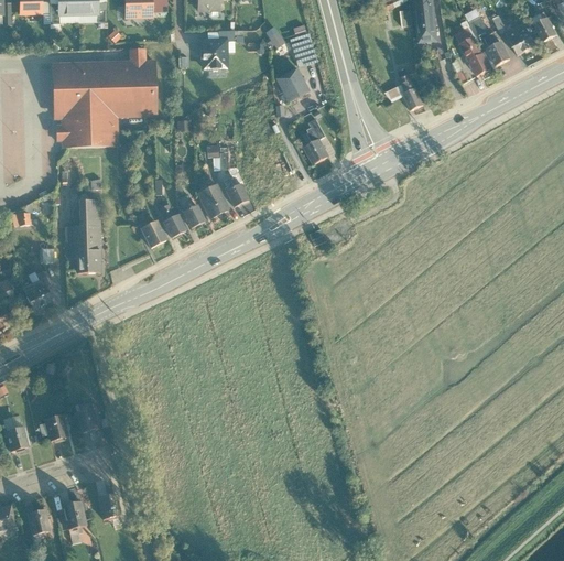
[(18,0),(19,15),(41,15),(40,0),(18,0)]
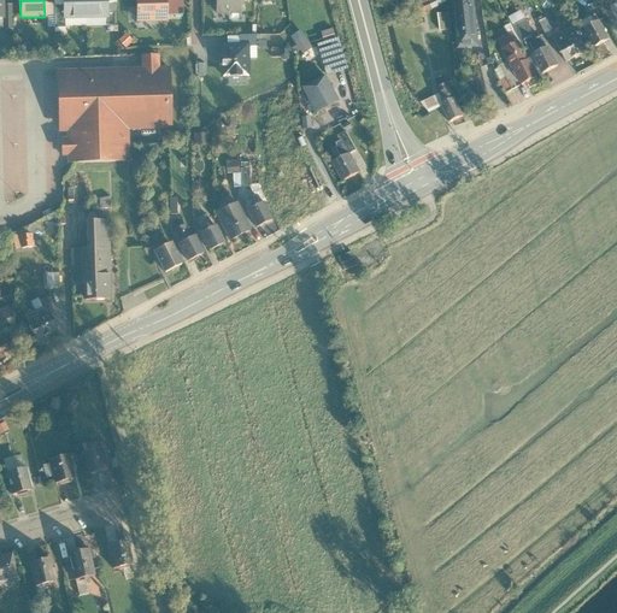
[(63,0),(64,18),(84,18),(84,0),(63,0)]
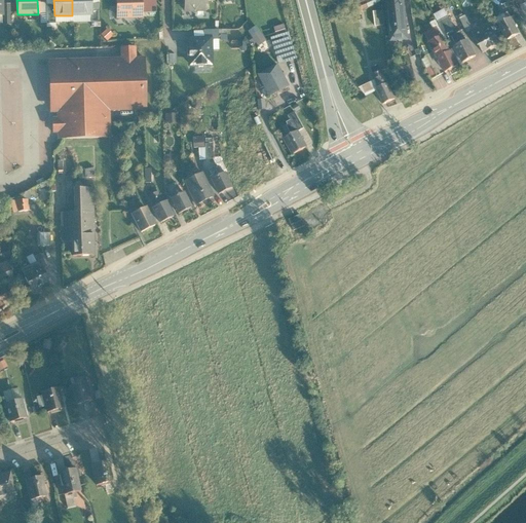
[(72,0),(72,15),(90,15),(89,0),(72,0)]
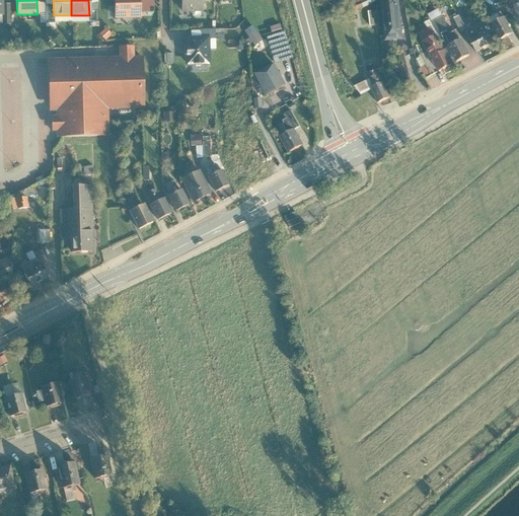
[(113,0),(114,17),(139,16),(138,0),(113,0)]
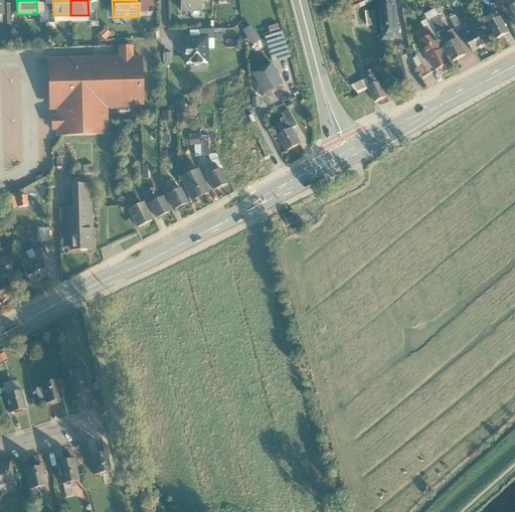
[(200,10),(199,0),(179,0),(180,10),(200,10)]
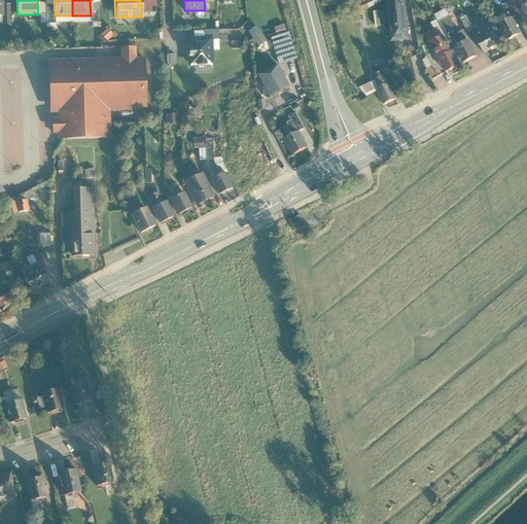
[(409,36),(405,0),(386,0),(390,37),(409,36)]
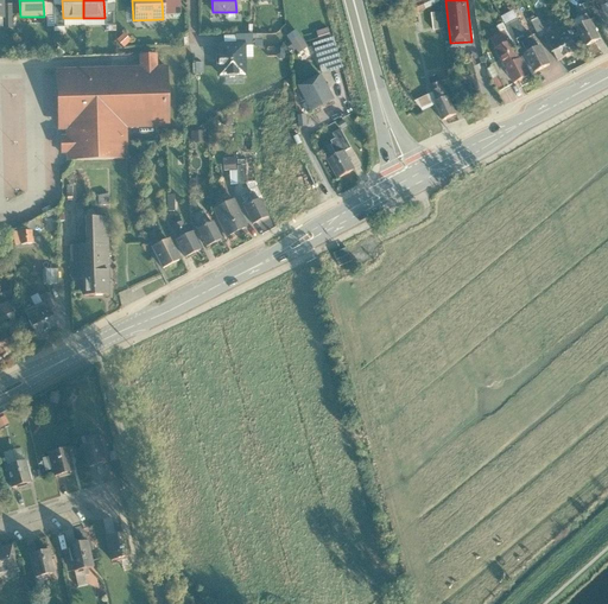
[(600,35),(589,16),(575,24),(586,43),(600,35)]
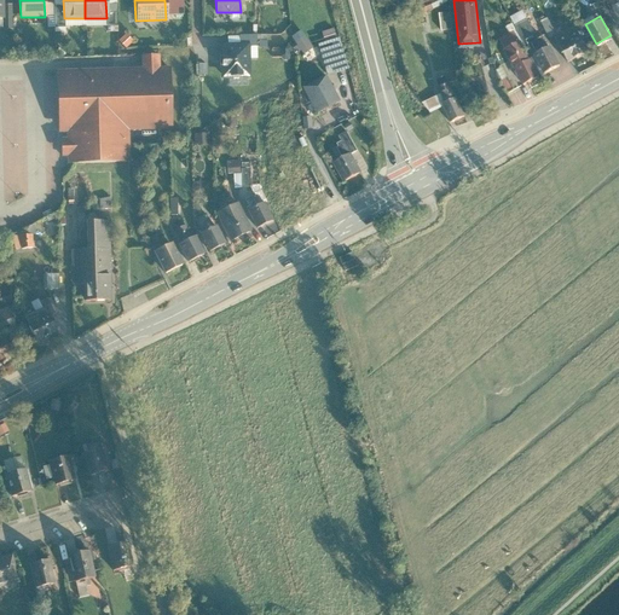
[(588,48),(574,22),(553,33),(567,59),(588,48)]
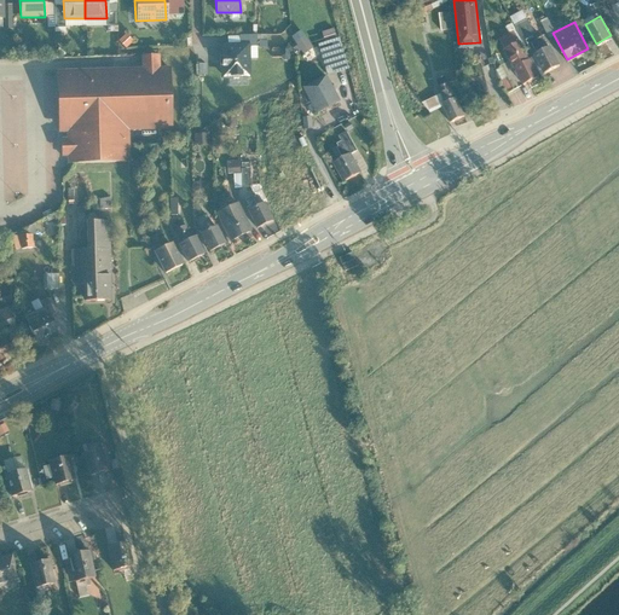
[(328,41),(320,44),(328,71),(350,65),(341,33),(339,34),(336,24),(324,28),(328,41)]
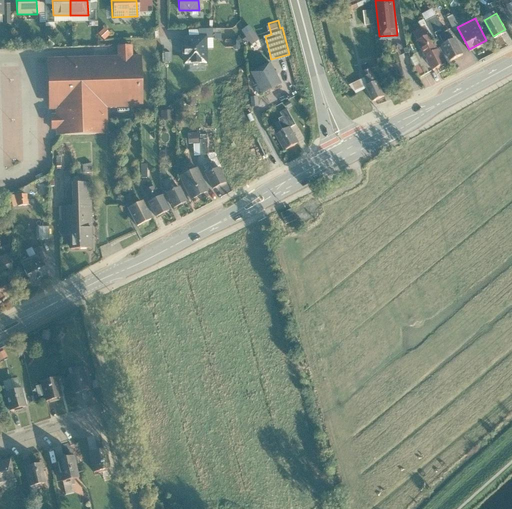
[(243,26),(250,42),(259,37),(252,22),(243,26)]
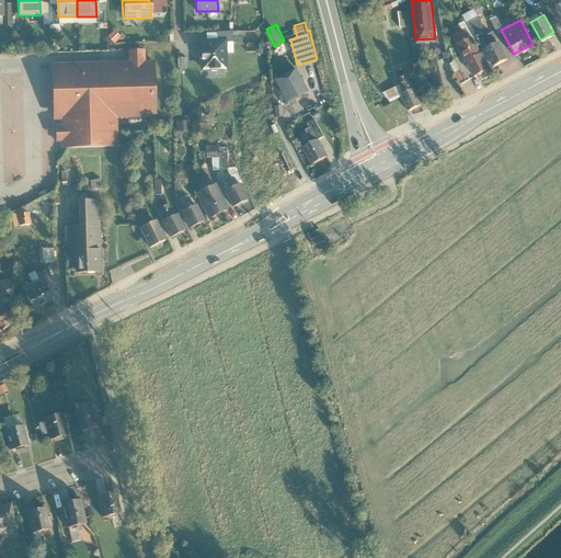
[(489,66),(470,33),(456,41),(474,73),(489,66)]
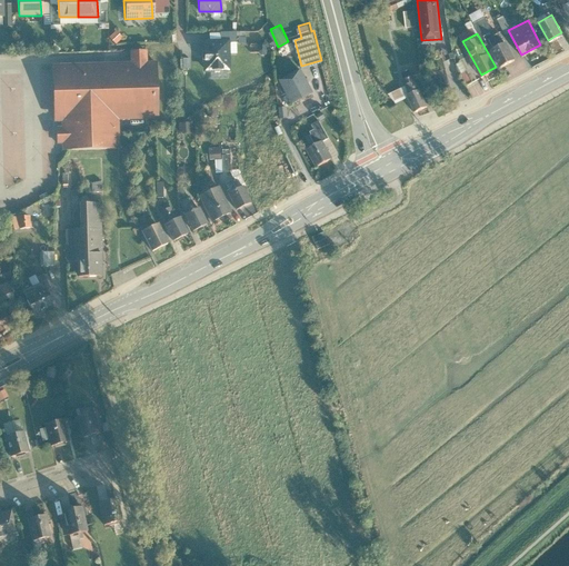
[(229,67),(228,35),(201,36),(202,68),(229,67)]
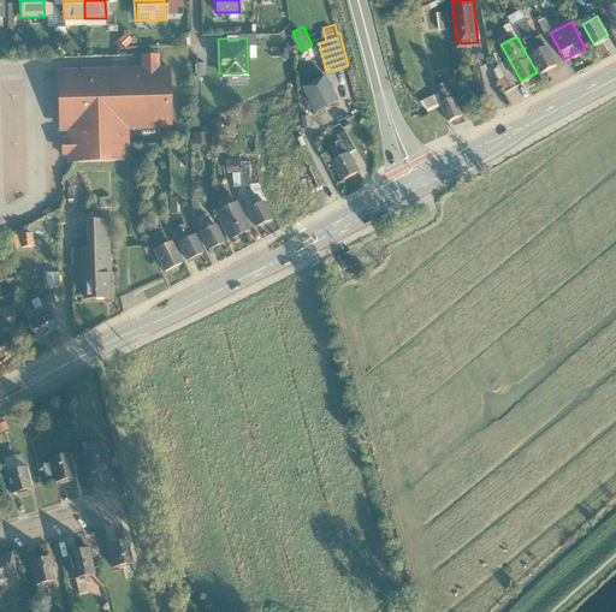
[(291,41),(278,42),(279,55),(292,54),(291,41)]
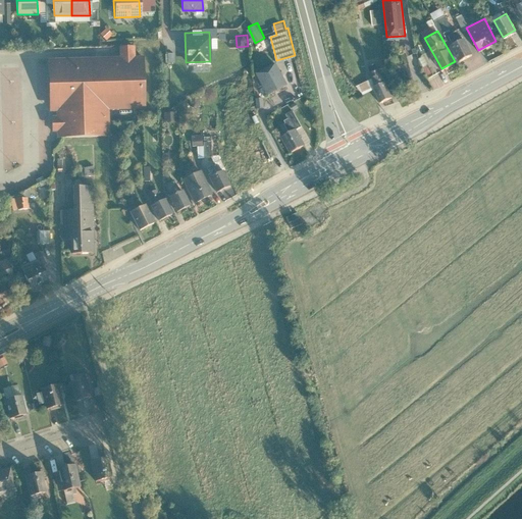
[(472,52),(464,36),(451,42),(459,59),(472,52)]
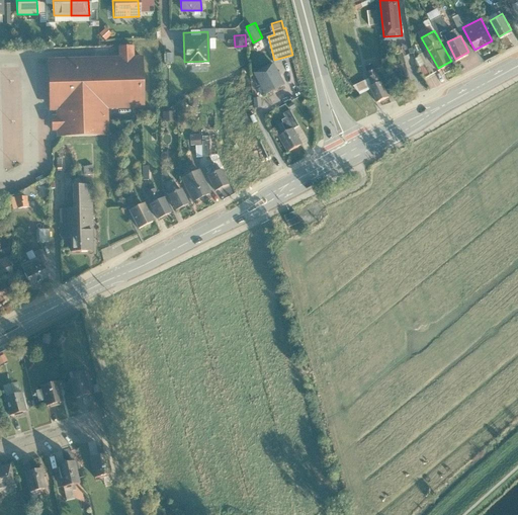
[(123,56),(55,58),(56,109),(61,109),(113,107),(151,107),(149,54),(139,54),(139,43),(123,44),(123,56)]
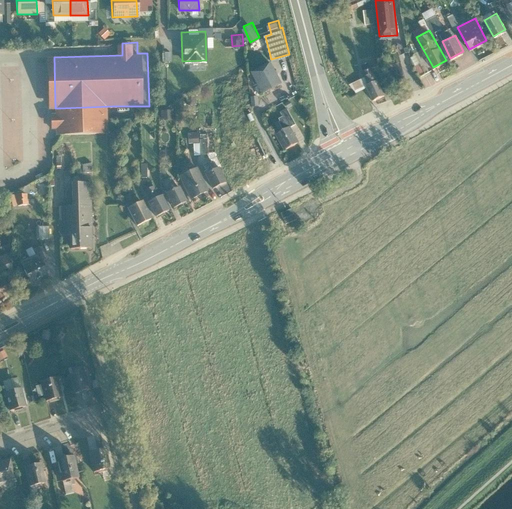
[(268,59),(250,68),(262,91),(280,81),(268,59)]
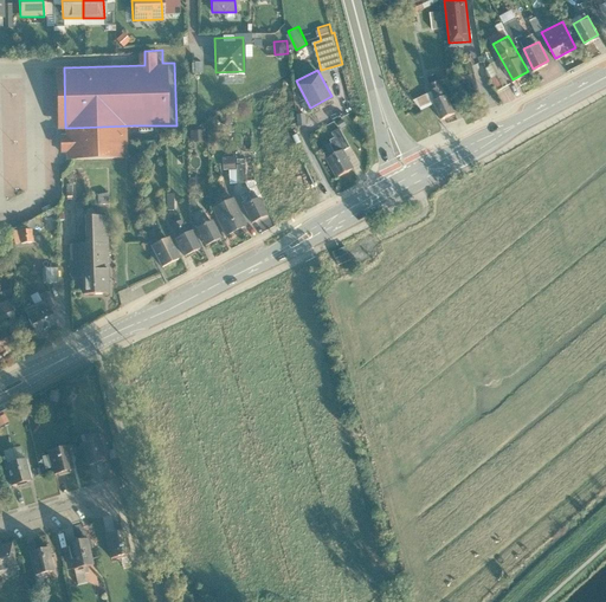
[(455,111),(436,71),(424,77),(442,117),(455,111)]
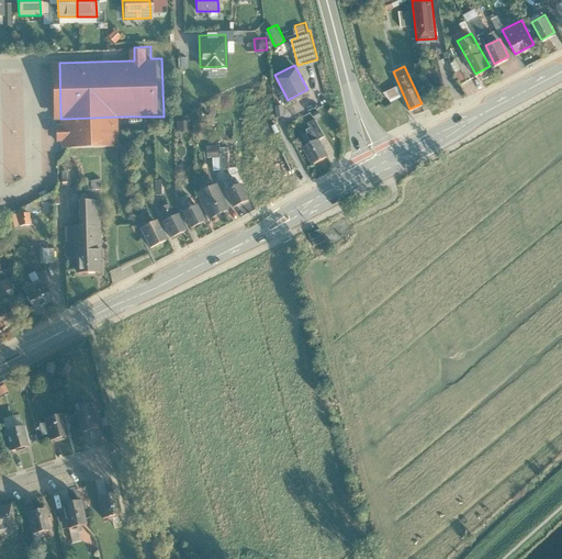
[(446,92),(439,66),(422,70),(429,97),(446,92)]
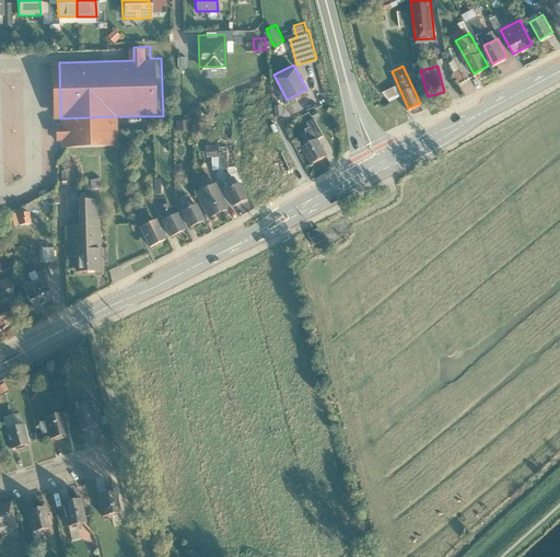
[(66,118),(66,125),(60,125),(60,140),(67,140),(67,148),(124,147),(123,116),(66,118)]
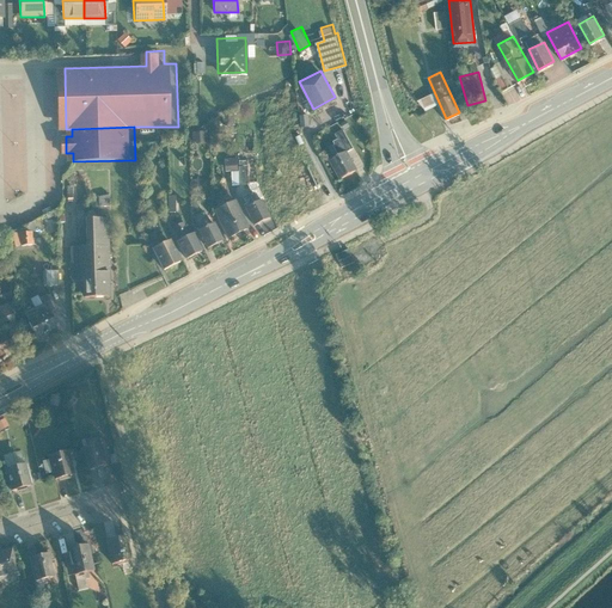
[(338,152),(347,148),(353,145),(342,127),(335,130),(337,135),(332,137),(335,141),(334,142),(338,152)]
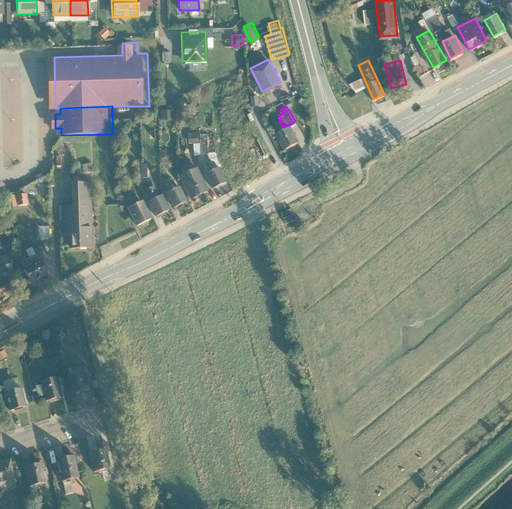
[(173,117),(173,107),(161,108),(162,118),(173,117)]
